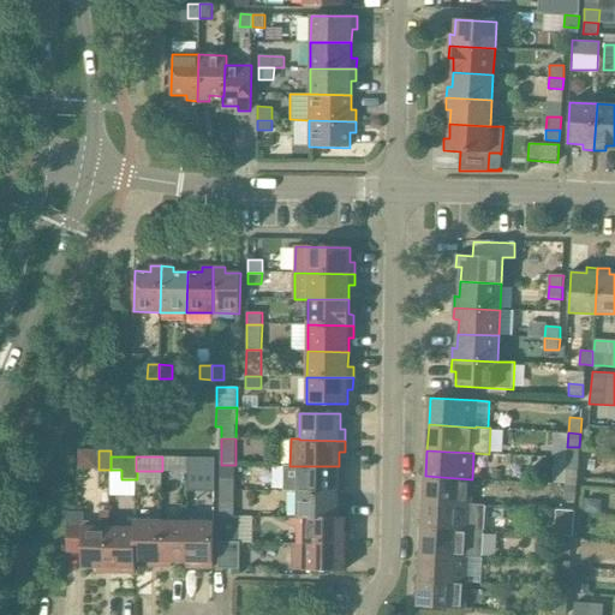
[(189,458),(162,457),(162,471),(187,472),(189,458)]
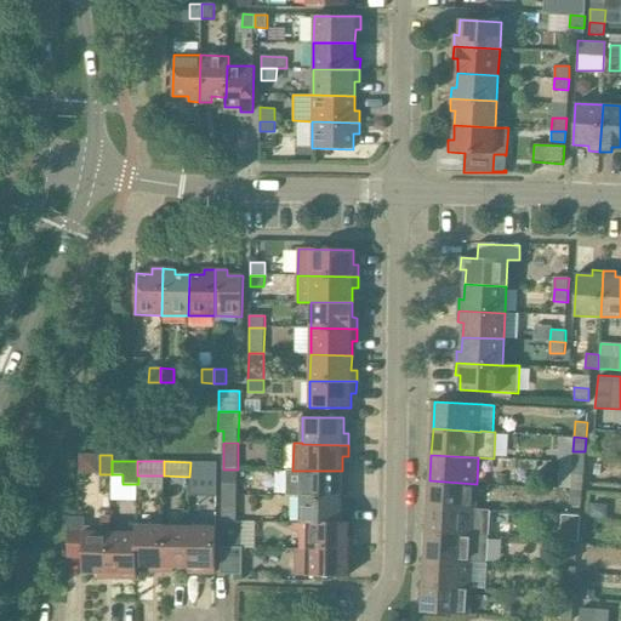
[(191,462),(189,477),(217,477),(217,462),(191,462)]
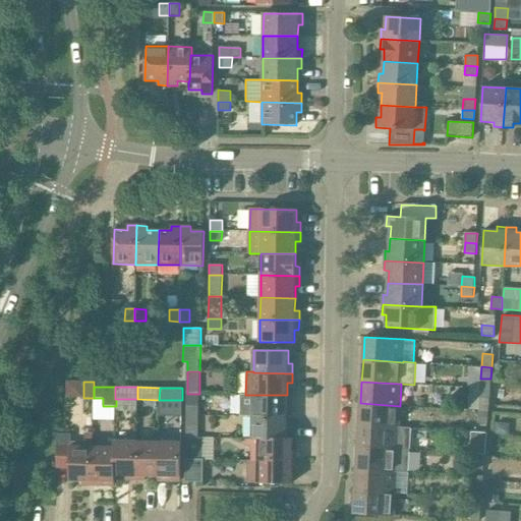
[(186,415),(199,415),(199,394),(187,394),(186,415)]
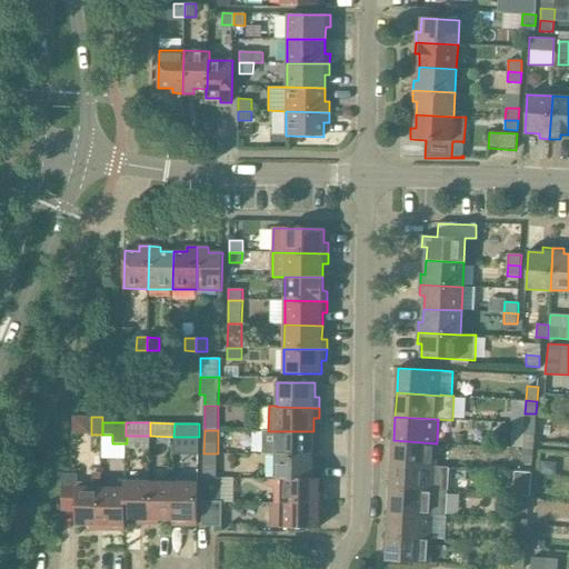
[(262,431),(262,455),(276,455),(318,456),(318,445),(319,431),(313,431),(276,431),(268,431),(266,430),(266,431),(262,431)]
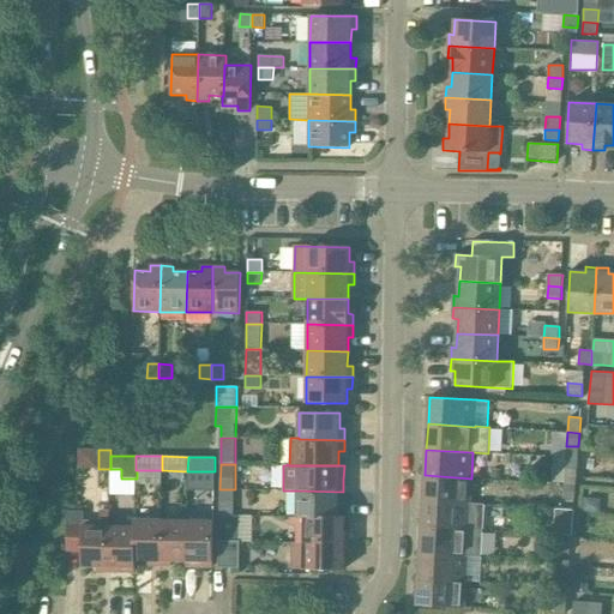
[(564,483),(576,485),(577,469),(565,468),(564,483)]
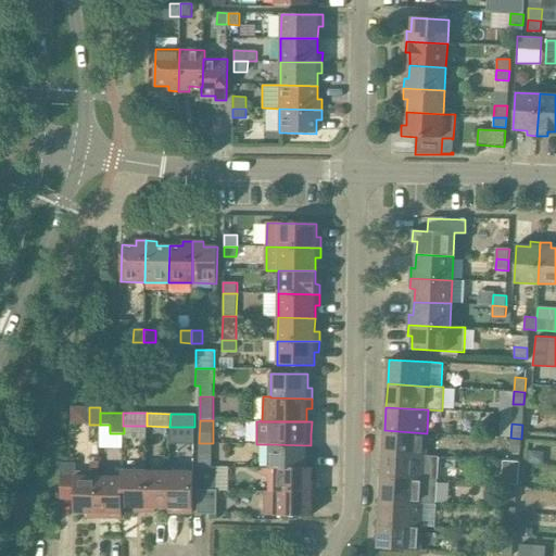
[(427,433),(384,430),(383,454),(426,456),(427,433)]
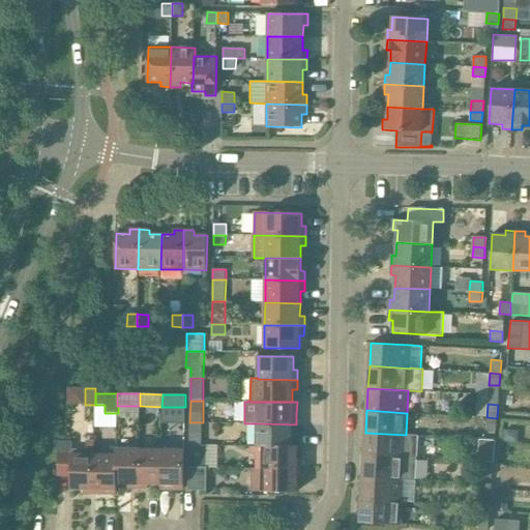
[(496,431),(497,418),(487,417),(486,430),(496,431)]
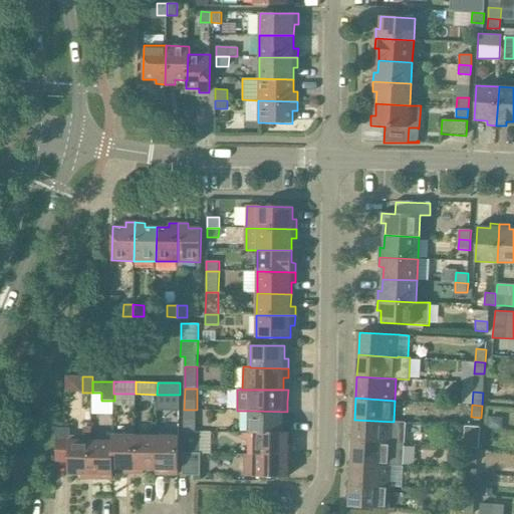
[(197,432),(197,410),(184,410),(184,432),(197,432)]
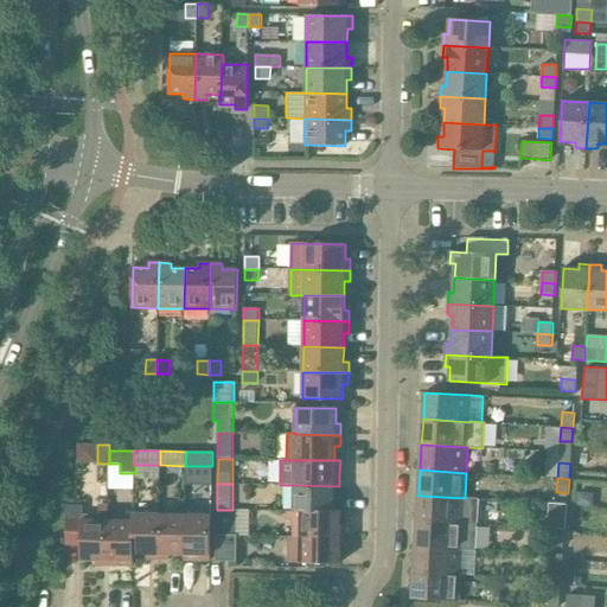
[(339,486),(294,485),(294,511),(334,511),(334,497),(339,497),(339,486)]
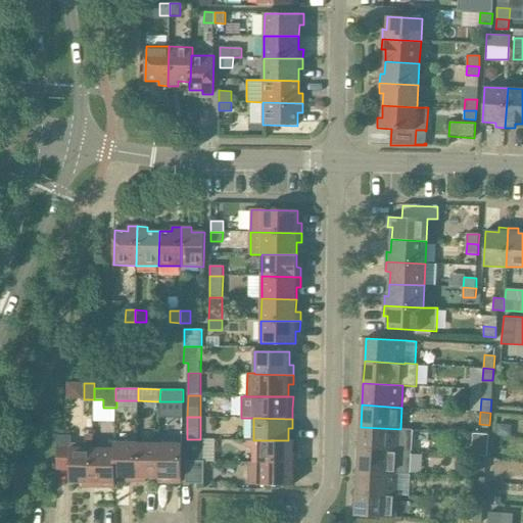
[(400,429),(361,427),(360,449),(399,452),(412,453),(414,430),(400,429)]
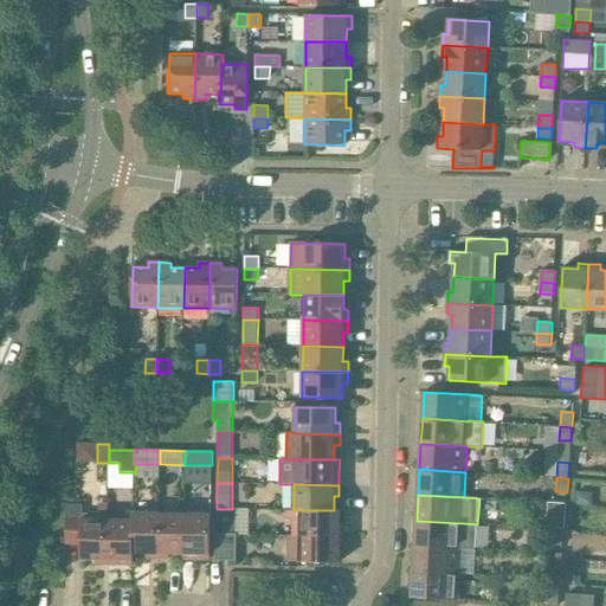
[(547,501),(546,528),(562,529),(563,517),(565,502),(547,501)]
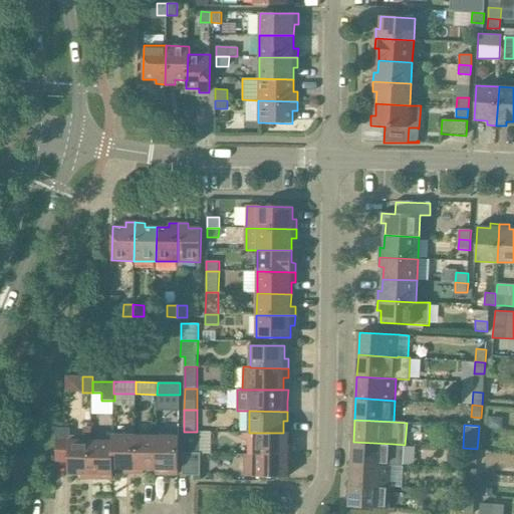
[(81,479),(90,479),(91,441),(92,429),(84,428),(84,438),(70,437),(70,429),(56,428),(56,460),(68,461),(68,474),(81,475),(81,479)]
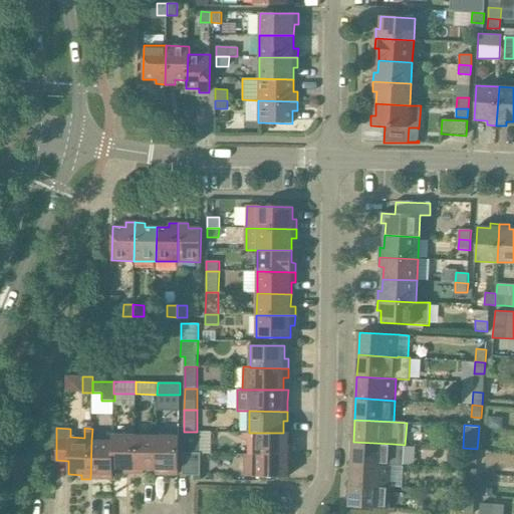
[(184,432),(184,453),(200,454),(200,432),(197,432),(184,432)]
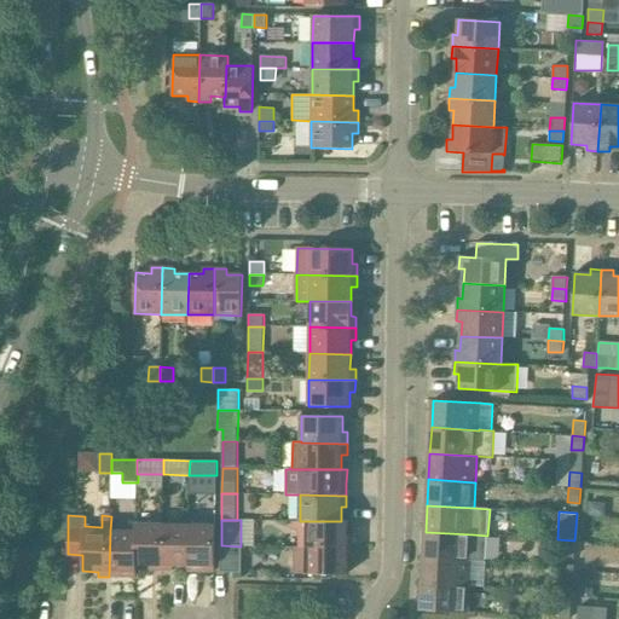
[(348,521),(341,521),(300,521),(293,521),(293,531),(298,531),(298,547),(352,548),(353,536),(347,536),(348,521)]
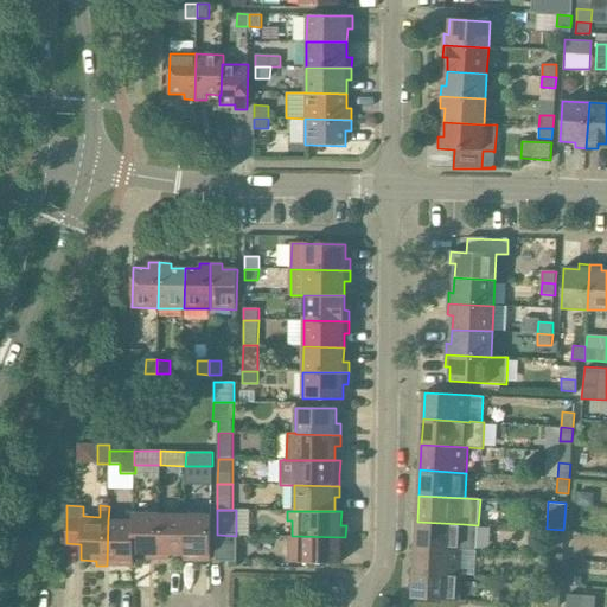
[(133,554),(134,554),(147,554),(147,560),(158,560),(159,515),(133,513),(133,521),(133,554)]
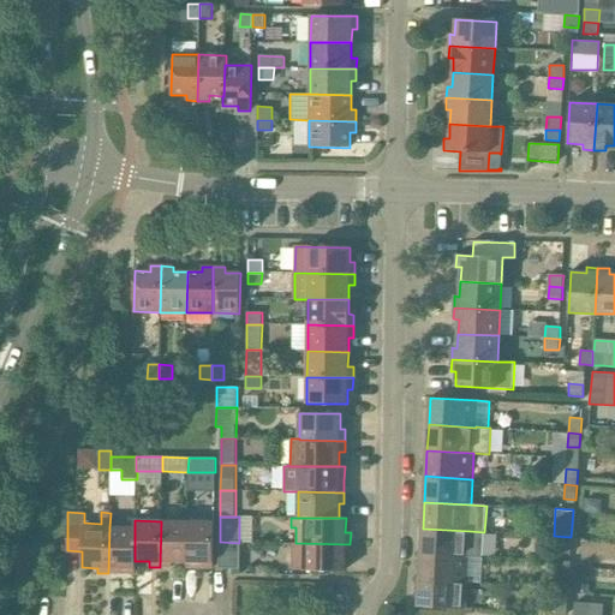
[(187,521),(161,521),(160,567),(172,567),(172,562),(186,561),(187,521)]
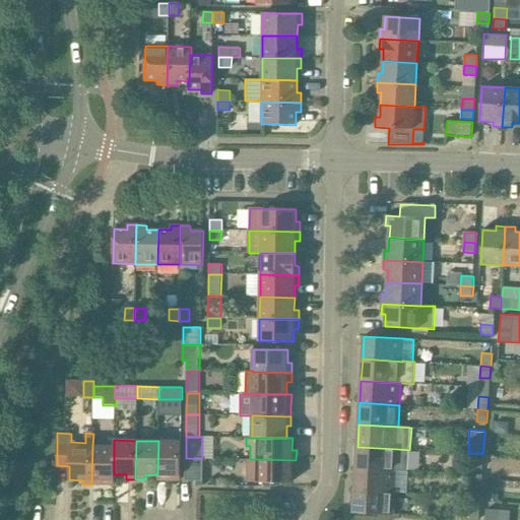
[(157,474),(157,479),(170,479),(181,479),(181,441),(158,441),(157,474)]
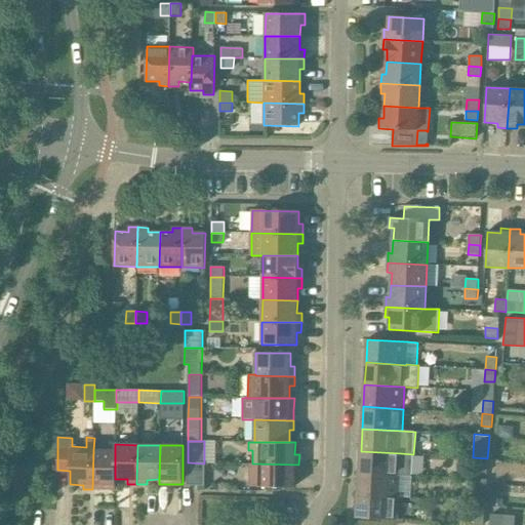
[(93,450),(92,489),(103,489),(115,489),(116,485),(116,479),(115,479),(115,450),(93,450)]
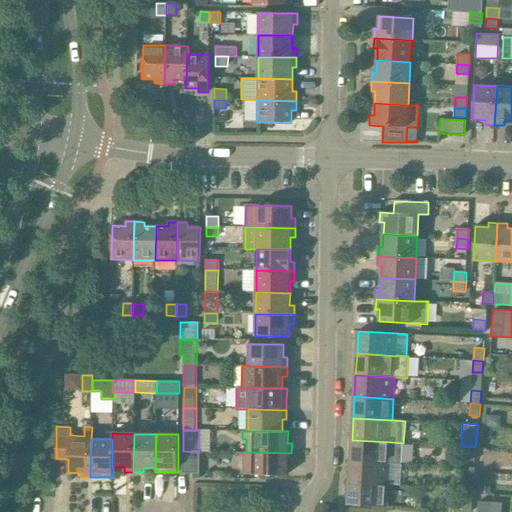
[(352,440),(350,461),(402,464),(403,443),(391,442),(352,440)]
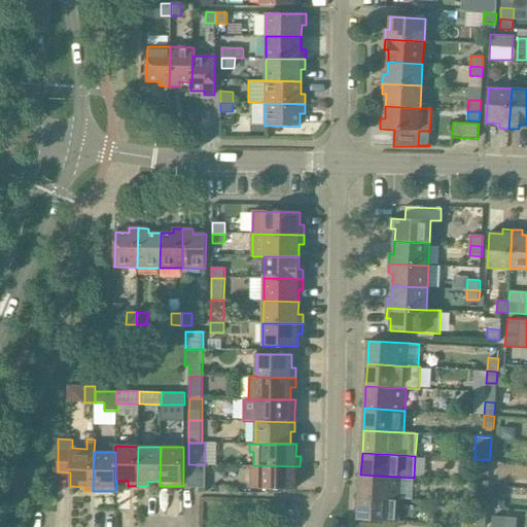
[(475,459),(472,459),(471,473),(488,475),(489,460),(475,459)]
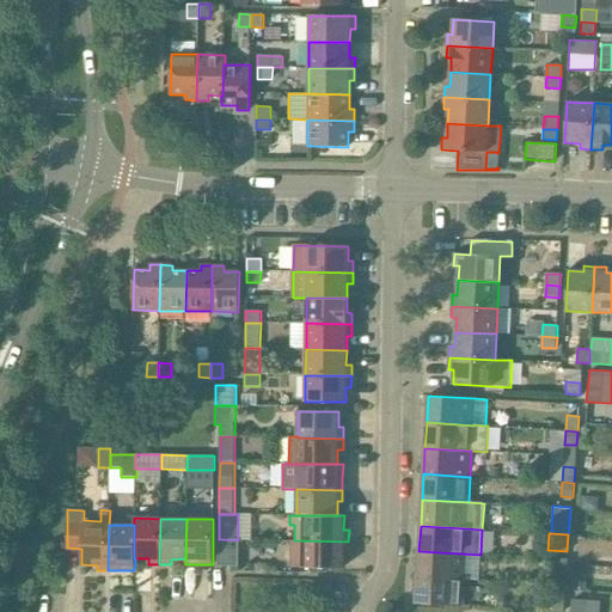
[(238,540),(219,539),(219,565),(238,567),(238,540)]
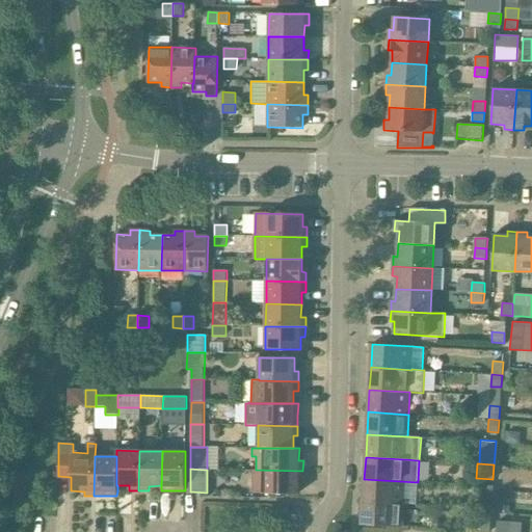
[(302,481),(302,471),(256,470),(256,471),(253,471),(253,494),(298,494),(298,481),(302,481)]
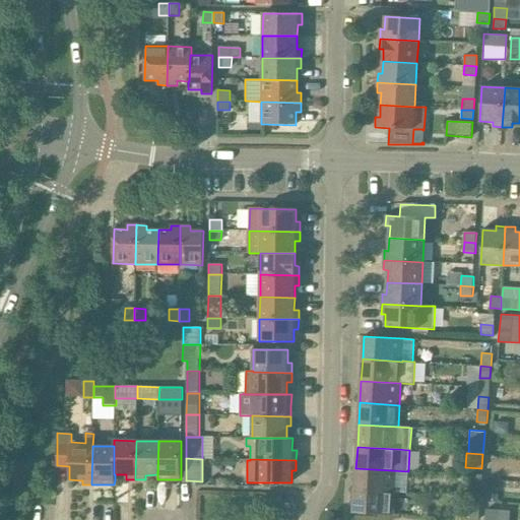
[(355,468),(354,491),(394,493),(395,470),(355,468)]
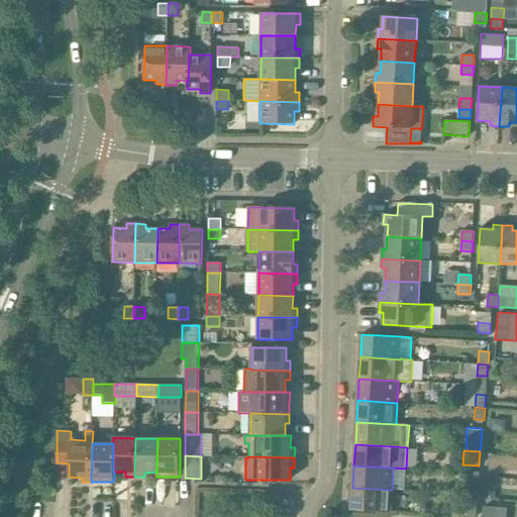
[(469,471),(468,494),(478,495),(480,472),(469,471)]
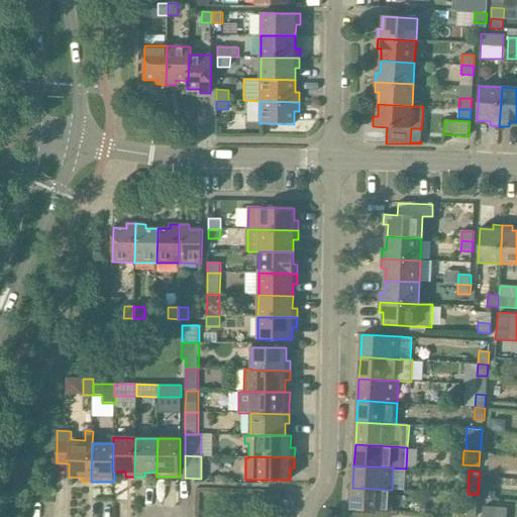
[(392,490),(352,488),(351,510),(391,512),(392,490)]
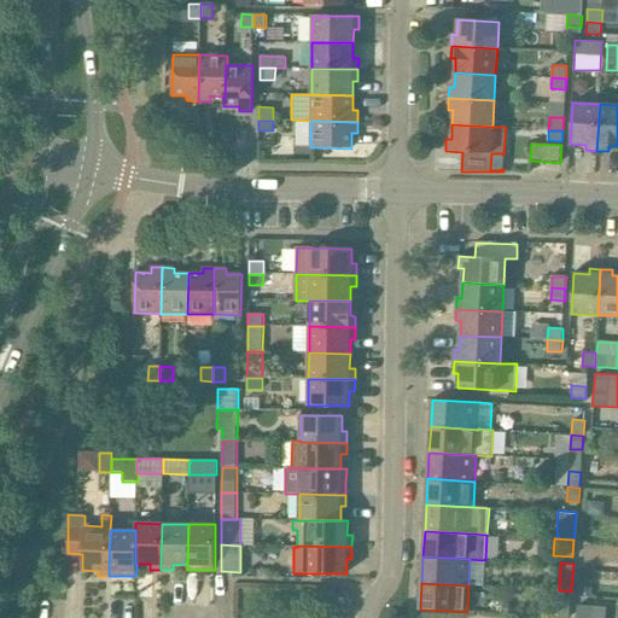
[(571,592),(559,590),(558,605),(570,606),(571,592)]
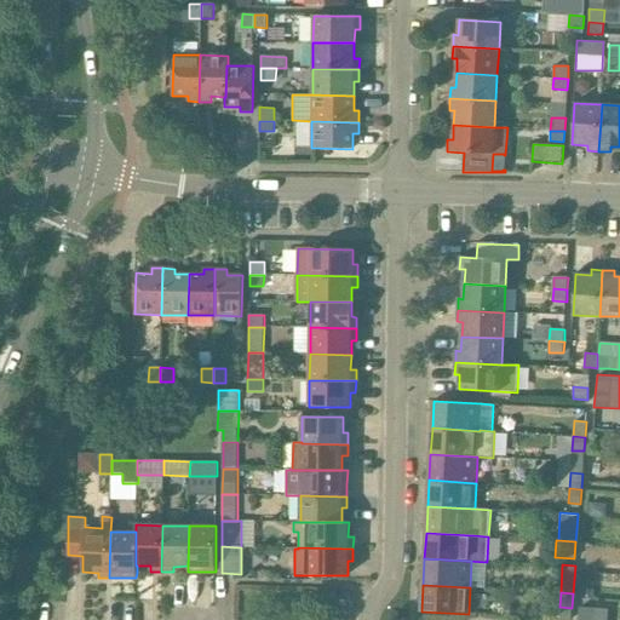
[(607,619),(608,608),(578,607),(577,619),(607,619)]
